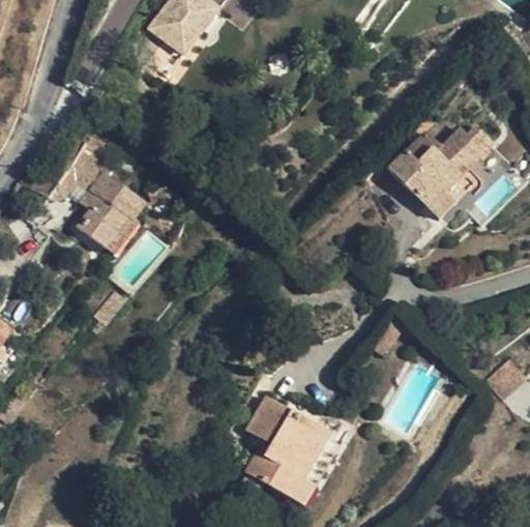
[(222,7),(212,0),(175,0),(158,21),(172,31),(192,46),(222,7)]
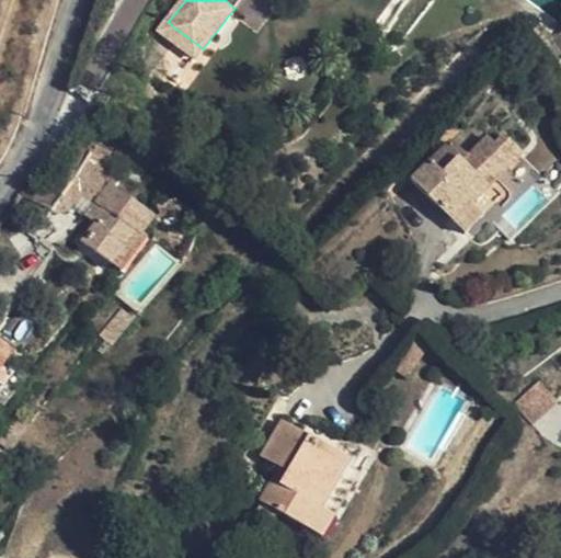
[(207,52),(203,48),(182,33),(163,57),(189,77),(207,52)]
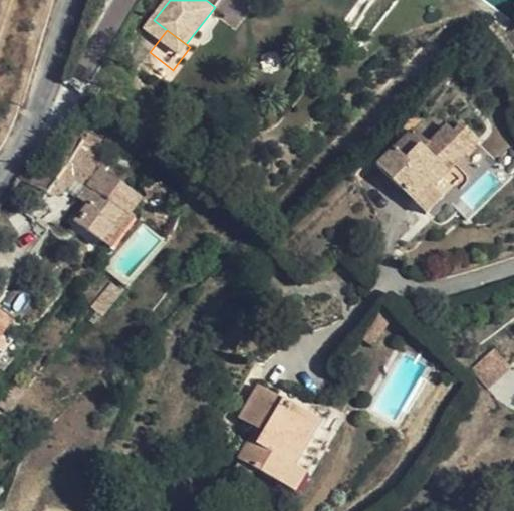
[(378,162),(417,201),(433,186),(447,173),(442,167),(450,159),(455,164),(478,141),(461,123),(451,133),(444,125),(427,143),(411,129),(378,162)]
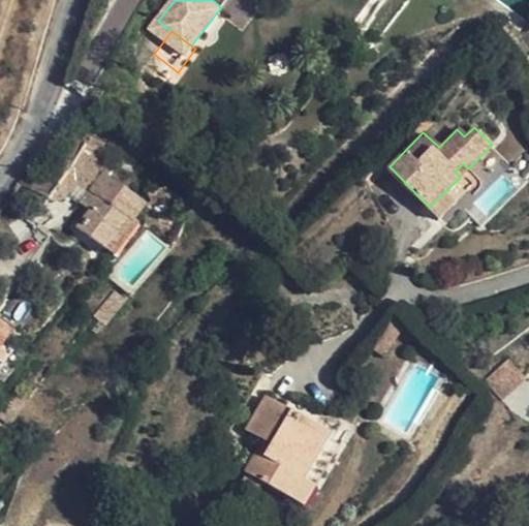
[(65,172),(48,193),(45,195),(52,198),(62,197),(76,179),(89,188),(80,200),(88,208),(74,225),(102,246),(113,253),(134,222),(132,220),(145,202),(105,172),(109,167),(82,146),(65,172)]
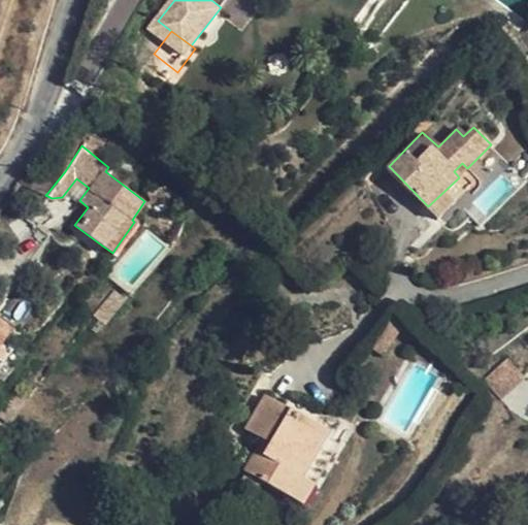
[(452,199),(444,191),(428,206),(436,216),(452,199)]
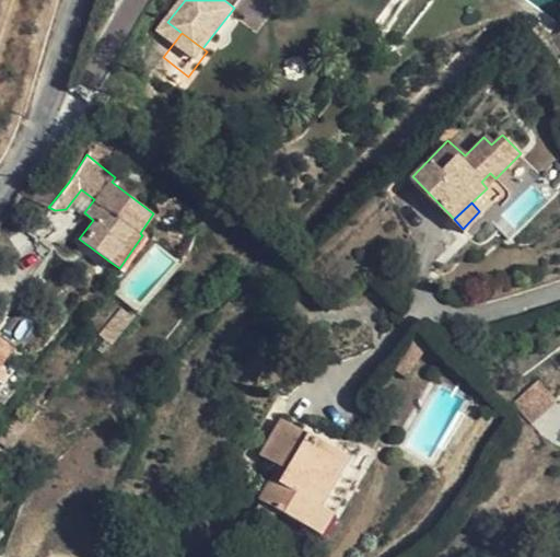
[(117,341),(138,316),(126,305),(104,332),(117,341)]
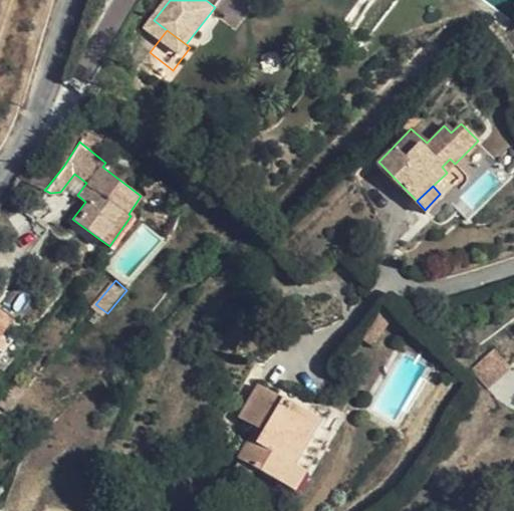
[(0,331),(10,318),(0,310),(0,331)]
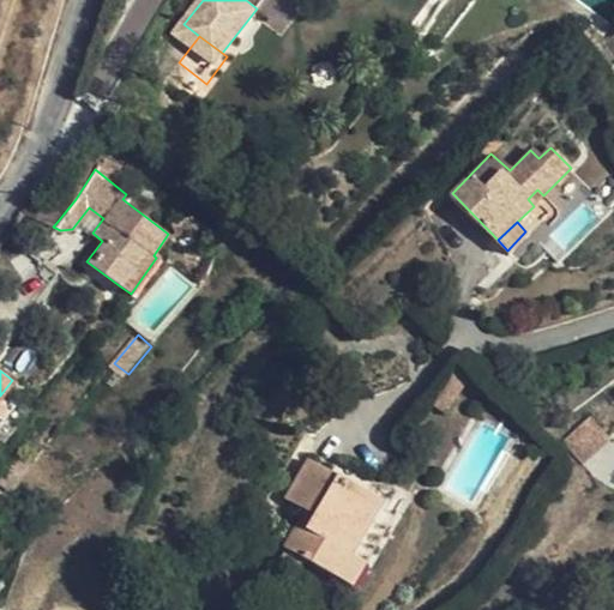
[(613,434),(596,414),(569,438),(588,459),(613,435),(613,434)]
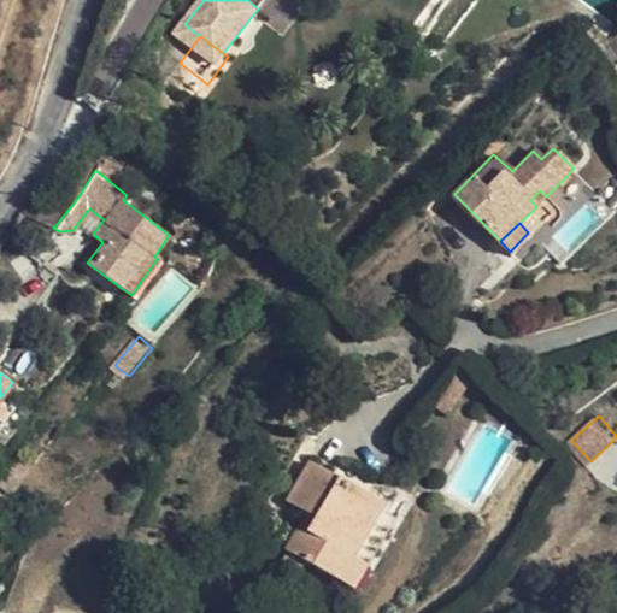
[(287,499),(307,511),(319,518),(311,531),(299,525),(286,547),(354,587),(366,566),(351,556),(383,501),(392,507),(398,494),(348,466),(342,478),(310,460),(287,499)]
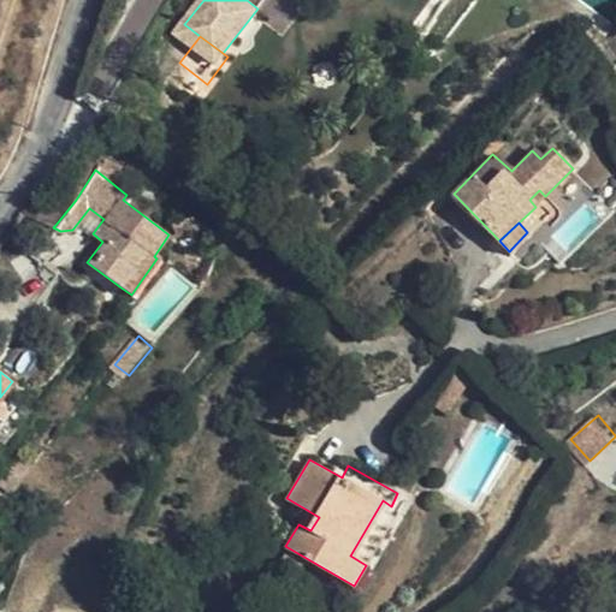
[(397,510),(391,506),(383,500),(350,556),(366,565),(397,510)]
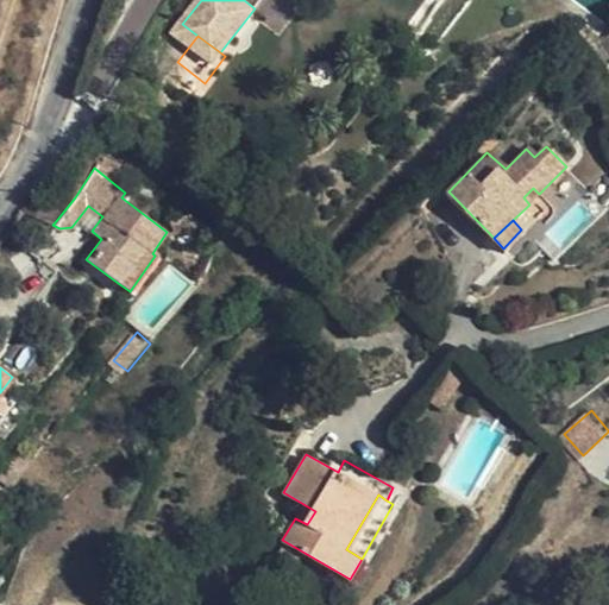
[(303,504),(295,518),(307,524),(315,511),(303,504)]
